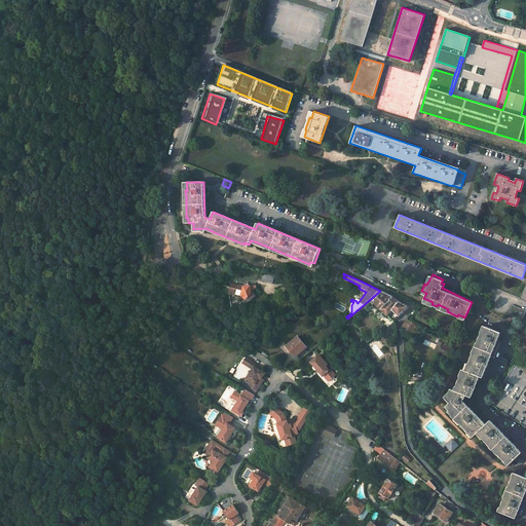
[(241,295),(245,298),(240,301),(243,305),(255,296),(251,292),(256,287),(256,285),(249,286),(249,283),(243,284),(243,286),(241,286),(241,285),(235,285),(231,284),(230,286),(227,286),(228,292),(235,294),(235,292),(241,295)]
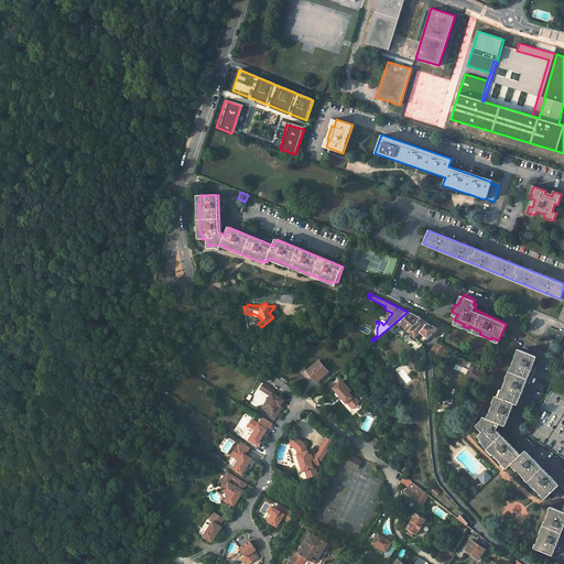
[(531,310),(525,306),(522,314),(527,316),(531,310)]
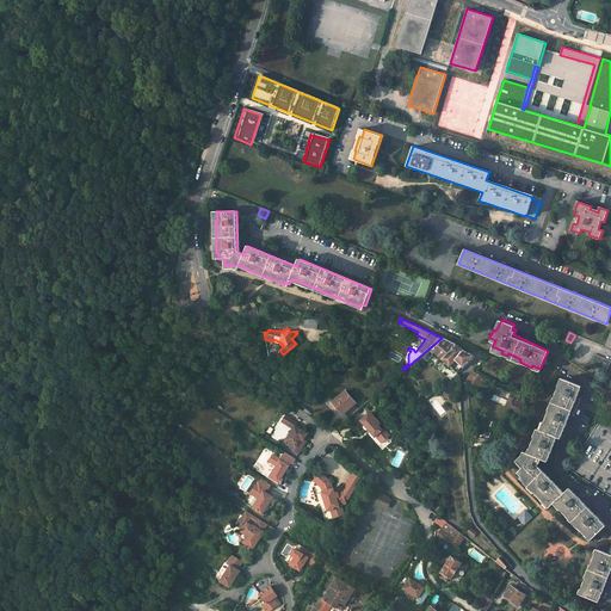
[(443,339),(429,353),(431,355),(433,353),(449,368),(455,360),(464,351),(461,349),(455,345),(443,339)]
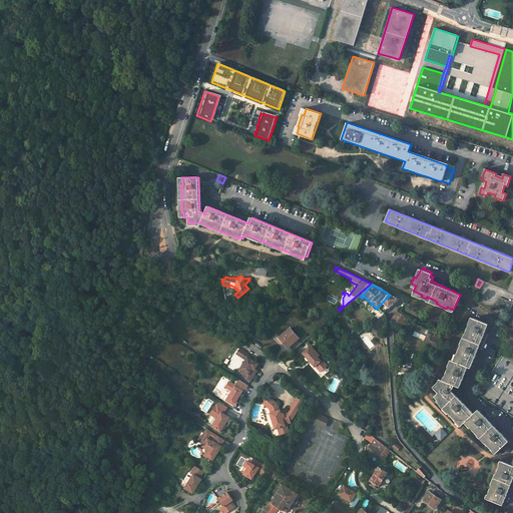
[(382,303),(389,309),(398,299),(390,295),(382,303)]
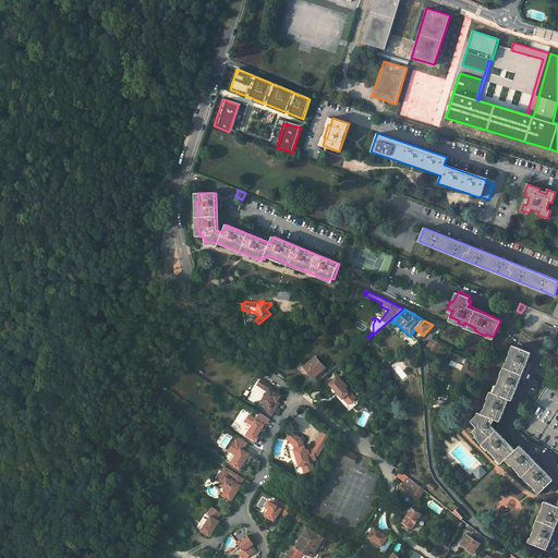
[(557,330),(544,324),(537,336),(553,342),(557,330)]
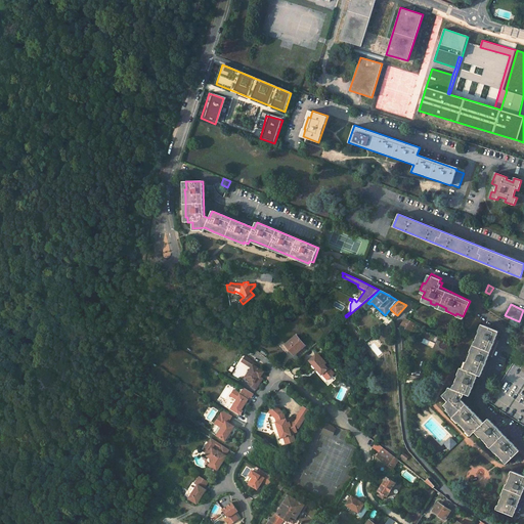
[(400,325),(411,333),(411,332),(413,333),(419,323),(417,322),(415,320),(406,316),(400,325)]
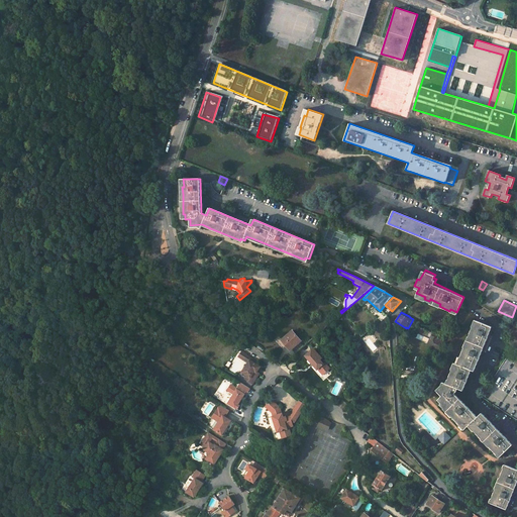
[(475,372),(493,327),(479,321),(476,328),(474,327),(470,337),(472,337),(468,348),(466,347),(461,357),(462,358),(460,366),(457,364),(454,371),(453,371),(448,380),(450,381),(448,385),(445,383),(444,387),(438,392),(442,396),(438,400),(442,404),(440,405),(444,409),(445,407),(453,415),(451,416),(459,424),(460,422),(466,428),(470,424),(475,429),(474,430),(482,438),(483,436),(491,444),(490,445),(497,453),(498,452),(501,455),(513,444),(482,413),(478,417),(454,394),(456,392),(457,388),(463,391),(472,370),(475,372)]
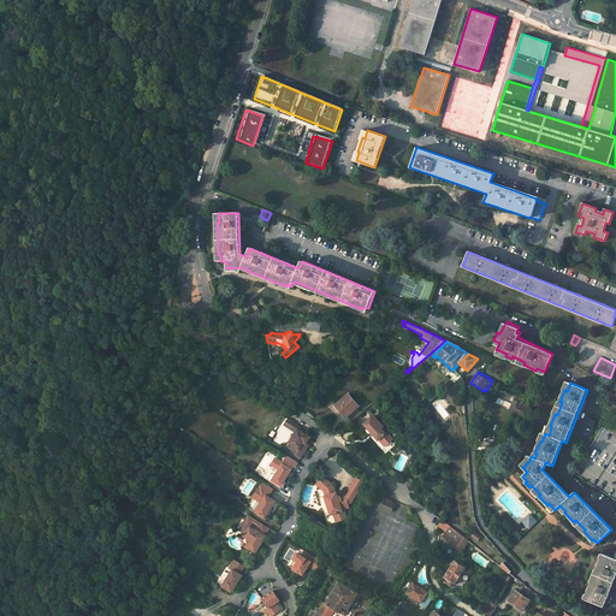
[(521,398),(493,388),(490,395),(511,403),(510,406),(511,408),(509,413),(514,414),(515,413),(519,414),(520,416),(522,418),(525,413),(526,406),(520,403),(521,398)]
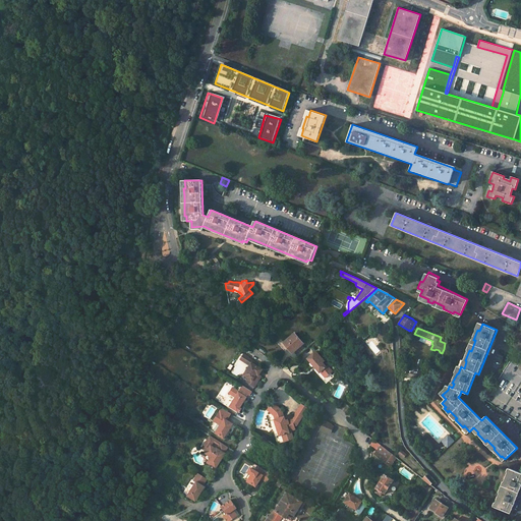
[(302,345),(294,334),(283,343),(287,347),(288,347),(293,353),(302,345)]
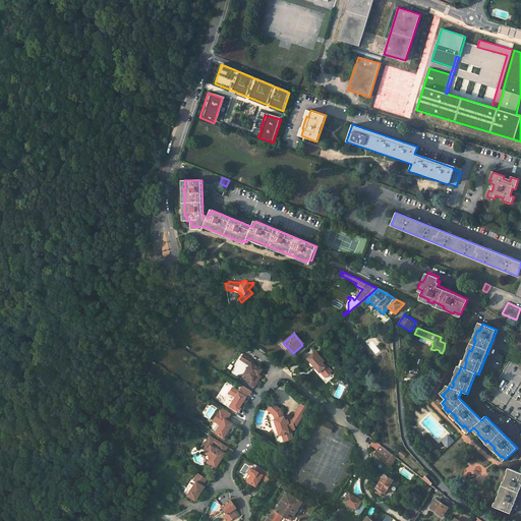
[(314,350),(306,357),(313,365),(314,364),(316,365),(314,367),(319,371),(320,370),(321,369),(326,375),(331,370),(326,364),(325,365),(322,362),(324,360),(314,350)]
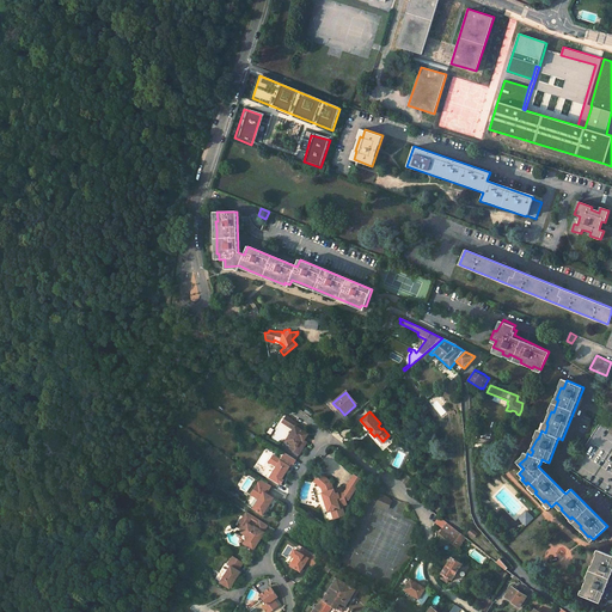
[(287,416),(282,422),(288,426),(294,429),(287,441),(293,445),(291,448),(299,454),(303,450),(307,442),(305,440),(305,439),(304,438),(306,435),(307,436),(308,434),(303,430),(304,428),(299,426),(299,424),(292,420),(287,416)]
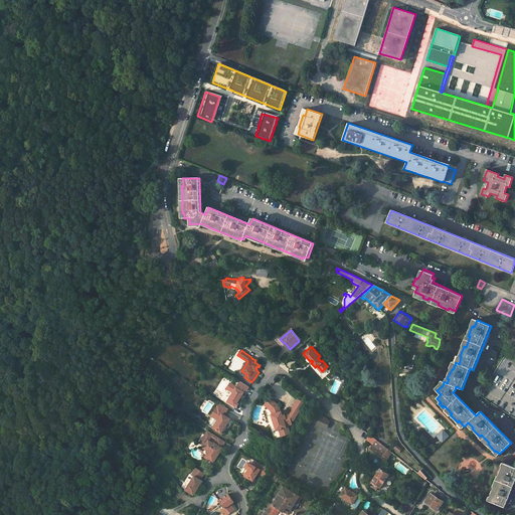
[(514,363),(504,357),(480,395),(514,417),(514,363)]
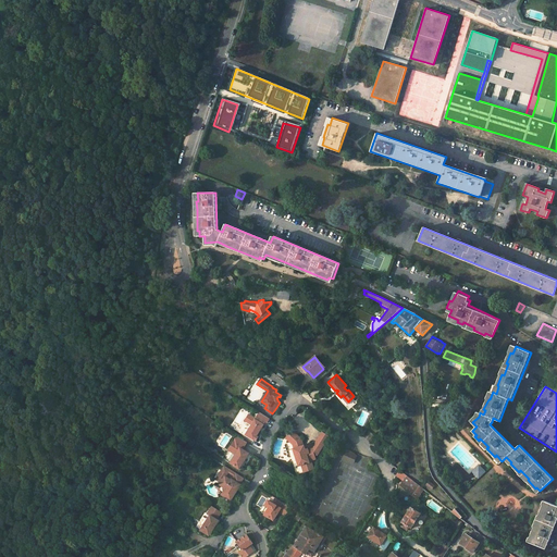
[(268,422),(270,419),(259,412),(256,418),(249,415),(245,421),(251,425),(245,435),(255,441),(256,441),(259,437),(257,436),(262,428),(267,421),(268,422)]
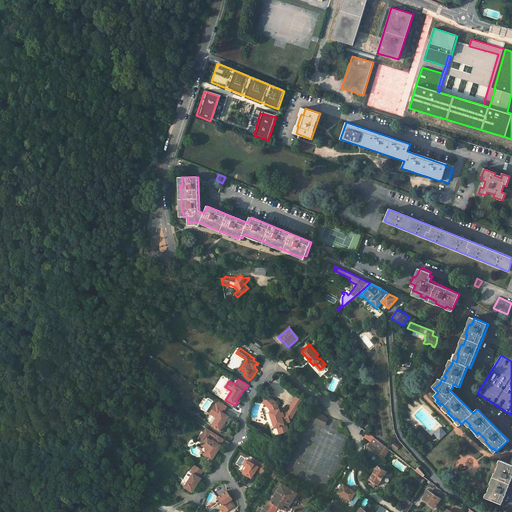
[(277,426),(279,433),(288,430),(286,422),(290,421),(289,418),(292,417),(296,410),(290,406),(287,411),(283,412),(280,412),(279,410),(279,409),(277,403),(273,400),(272,401),(268,396),(263,402),(270,407),(271,411),(270,412),(275,427),(277,426)]
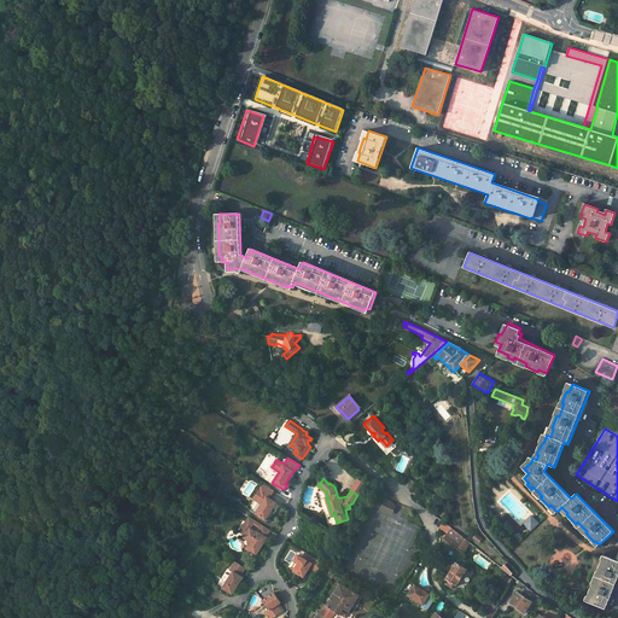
[(365,483),(356,478),(350,490),(357,495),(365,483)]
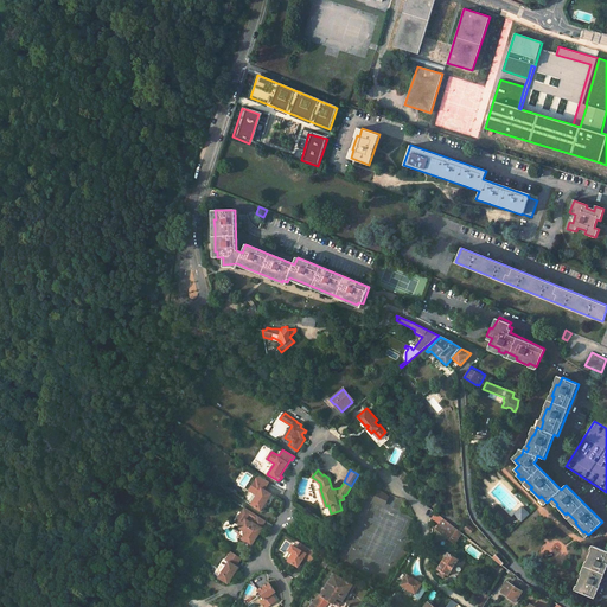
[(269,481),(259,475),(249,490),(257,494),(251,504),(261,511),(272,494),(267,491),(266,492),(263,491),(269,481)]
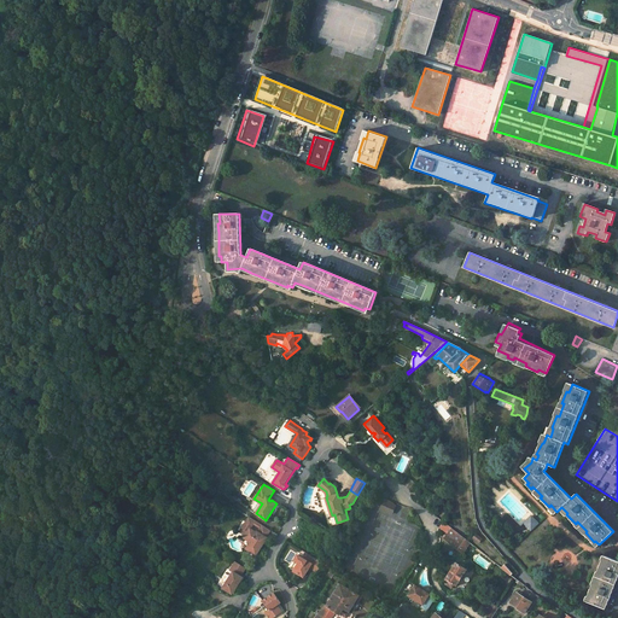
[(390,507),(383,503),(380,509),(392,514),(396,505),(392,502),(390,507)]
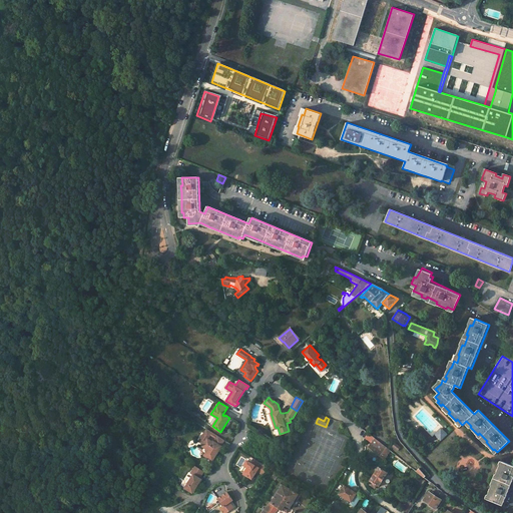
[(448,434),(442,428),(436,434),(442,439),(448,434)]
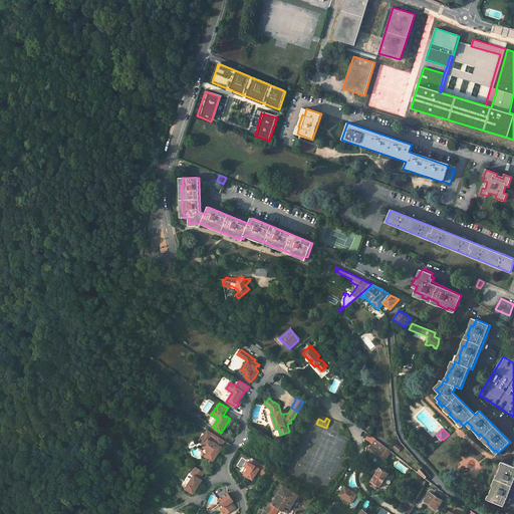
[(206,457),(214,462),(223,448),(222,447),(225,442),(208,431),(201,443),(206,446),(204,448),(210,451),(206,457)]
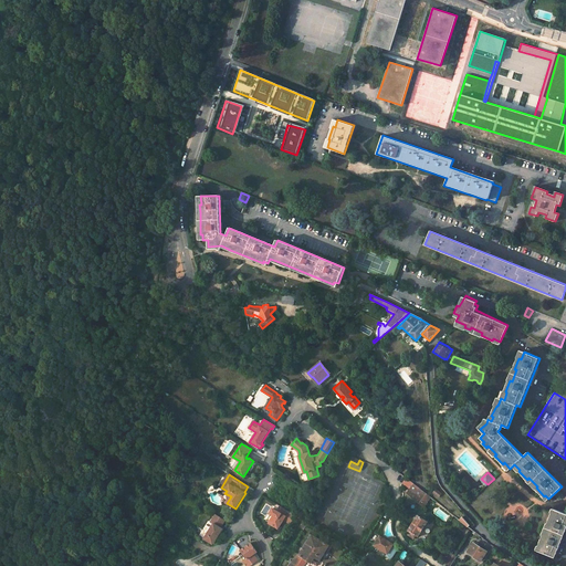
[(413,484),(407,493),(423,506),(430,498),(413,484)]
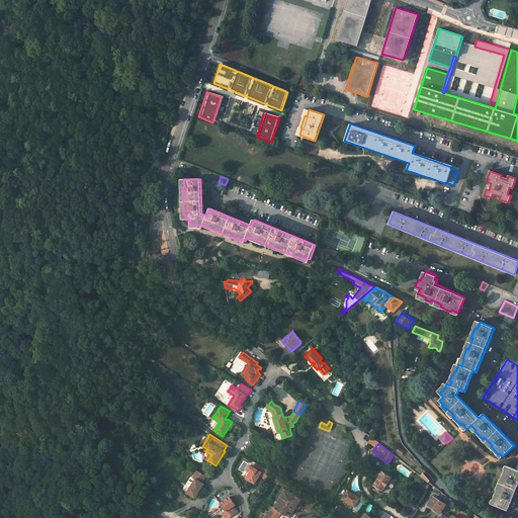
[(269,471),(257,464),(254,468),(250,465),(247,469),(247,470),(250,471),(246,479),(245,479),(254,485),(257,480),(259,477),(260,478),(265,480),(269,471)]
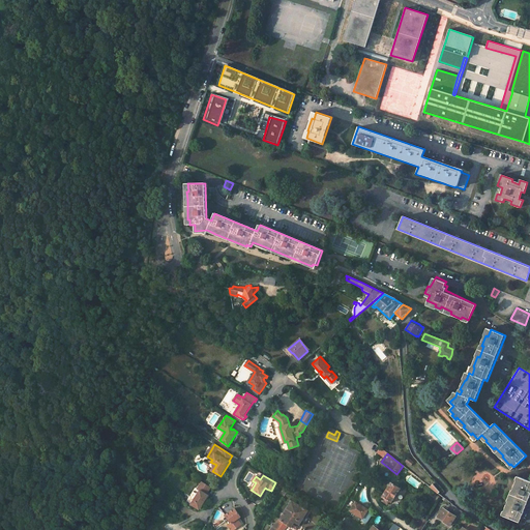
[(529,494),(529,479),(520,475),(504,514),(520,521),(529,494)]
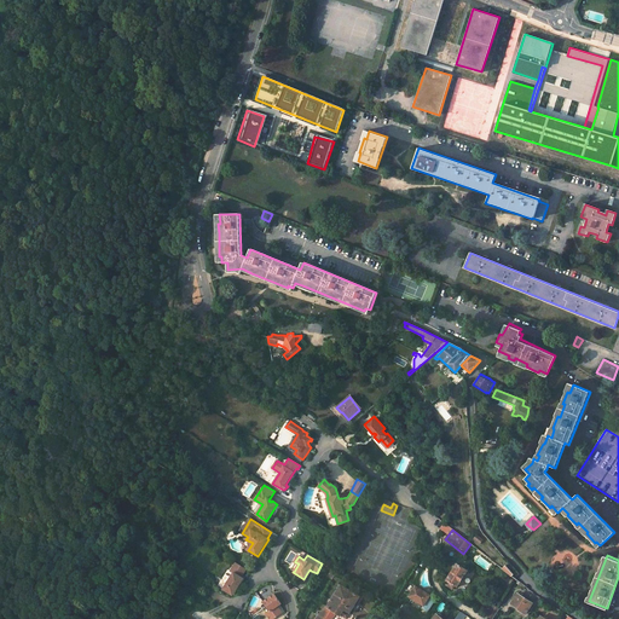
[(247,570),(235,563),(231,570),(233,572),(229,579),(226,578),(223,585),(231,590),(235,584),(237,585),(239,582),(241,583),(244,577),(243,576),(247,570)]
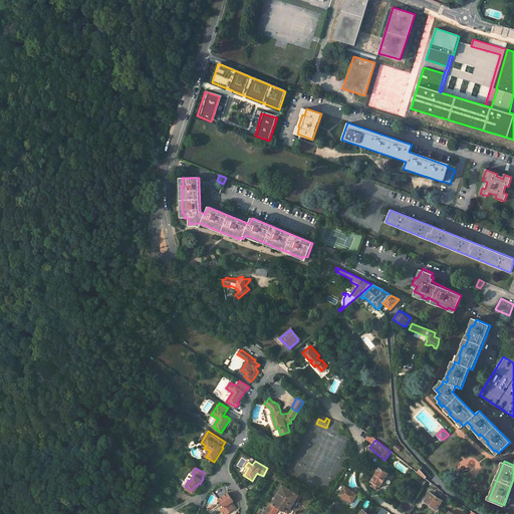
[(425,478),(427,476),(419,468),(417,471),(425,478)]
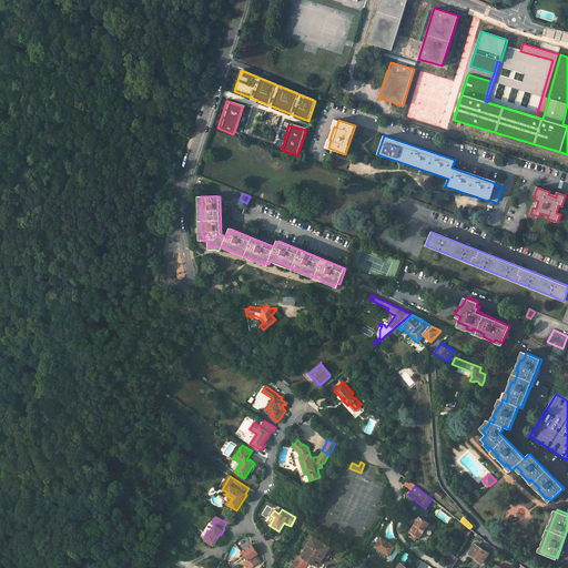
[(419,538),(428,524),(419,518),(409,533),(412,534),(411,537),(415,540),(417,537),(419,538)]
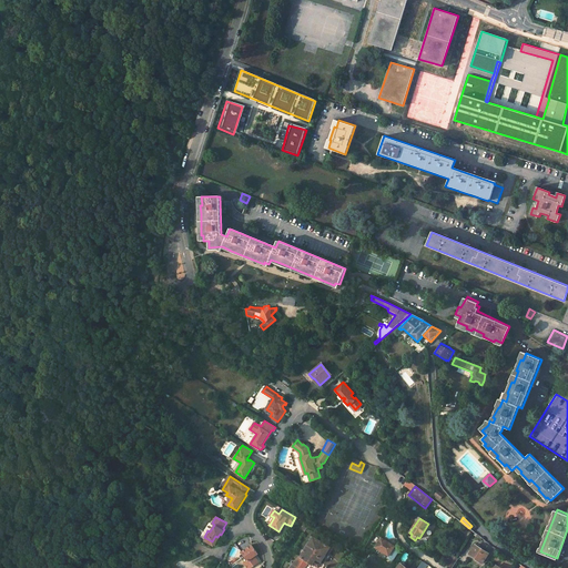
[(321,563),(331,547),(313,536),(292,567),(304,567),(308,564),(312,566),(316,559),(321,563)]
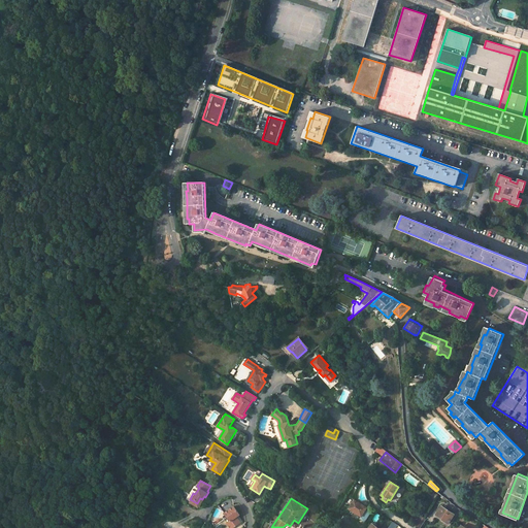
[(347,509),(359,518),(365,508),(353,500),(347,509)]
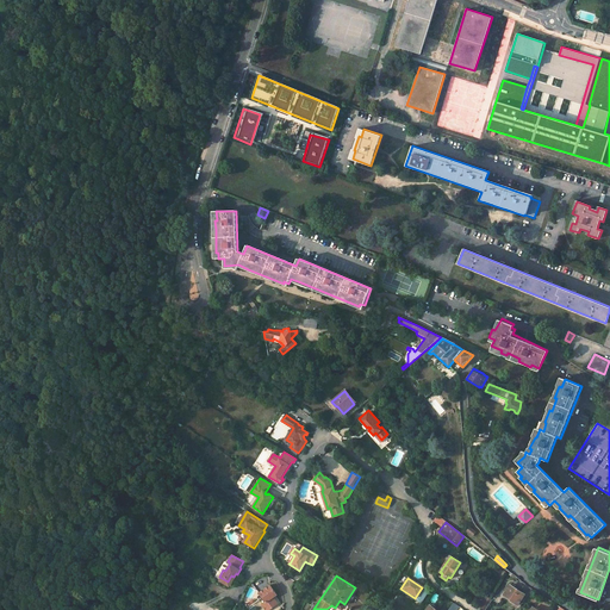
[(256,598),(269,609),(278,601),(272,595),(274,591),(266,584),(259,593),(260,595),(256,598)]
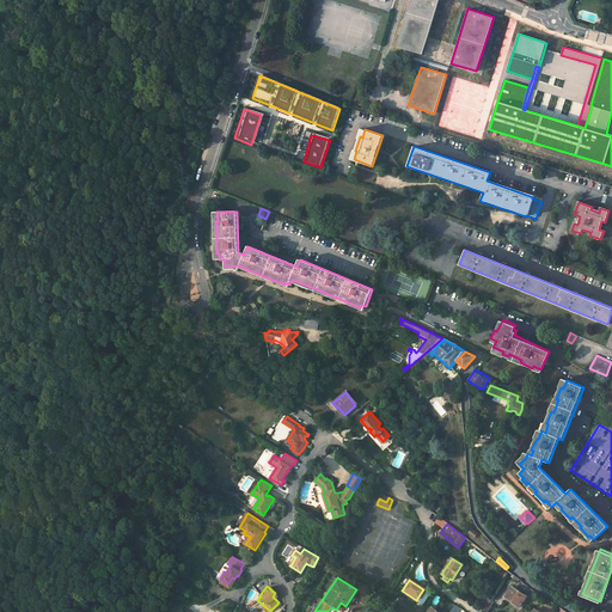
[(526,595),(512,587),(506,597),(520,606),(526,595)]
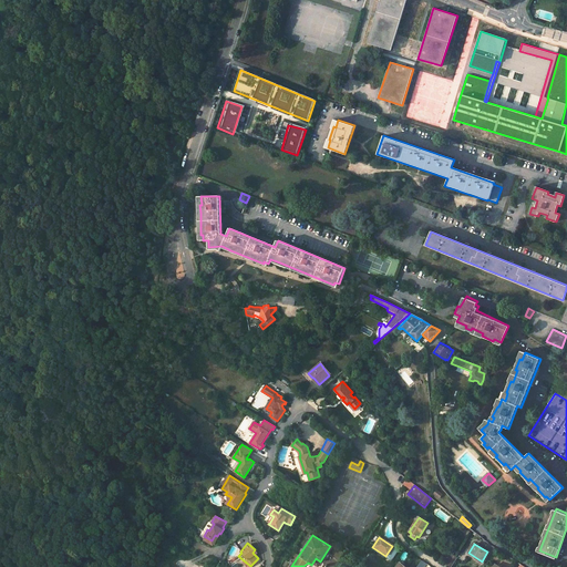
[(451,566),(457,557),(453,554),(446,564),(451,566)]
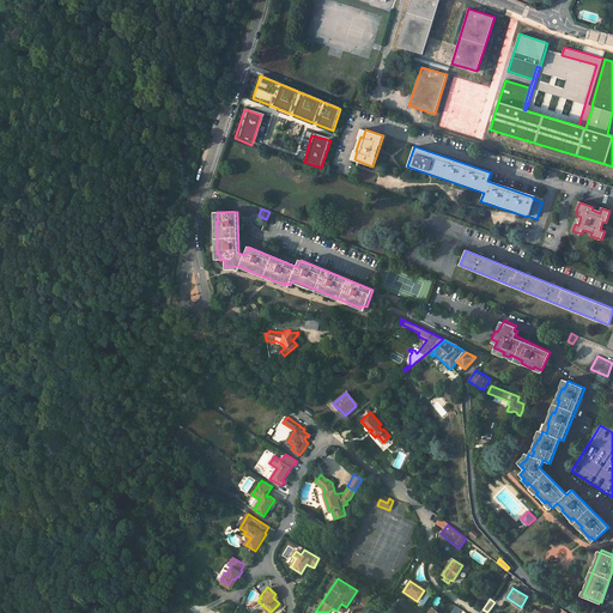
[(394,612),(398,608),(388,601),(384,607),(393,612),(394,612)]
